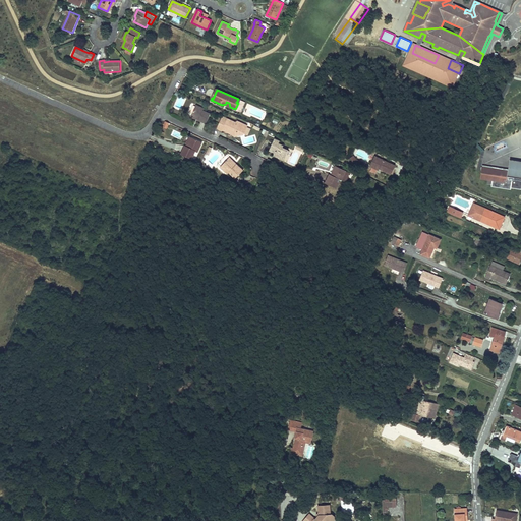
[(194,105),(190,115),(198,118),(197,120),(205,123),(209,113),(201,110),(203,108),(194,105)]
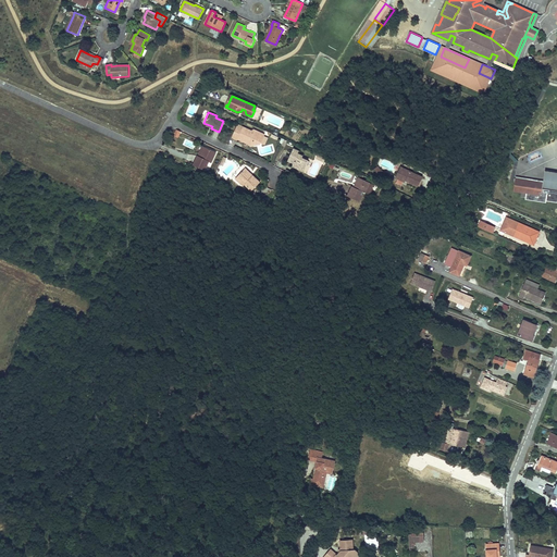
[(236,139),(245,144),(246,141),(254,145),(258,144),(259,143),(262,135),(262,134),(251,130),(251,131),(236,124),(231,138),(236,140),(236,139)]
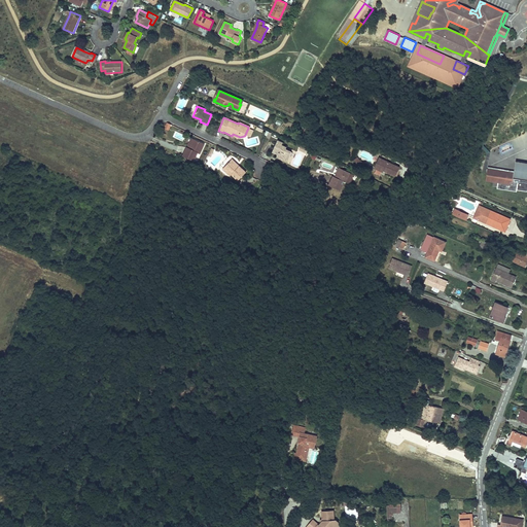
[(188,147),(186,146),(182,154),(194,160),(198,152),(200,152),(203,144),(192,139),(188,147)]
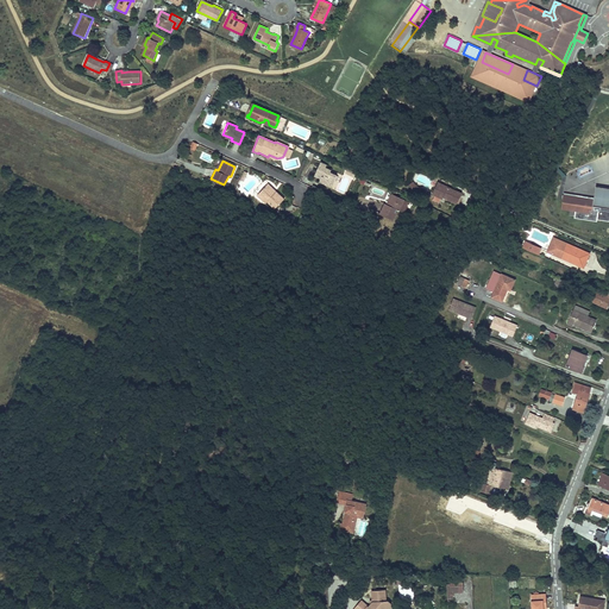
[(312,175),(318,179),(320,179),(318,182),(326,186),(328,179),(332,180),(334,175),(327,171),(328,170),(322,167),(324,164),(318,162),(316,165),(312,175)]
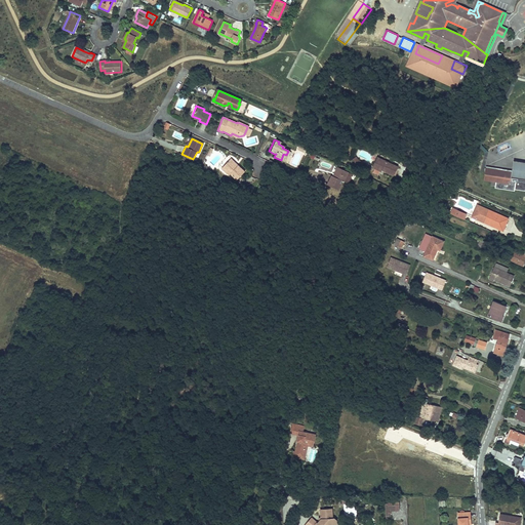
[(372,167),(381,171),(382,170),(394,175),(398,166),(376,157),(372,167)]
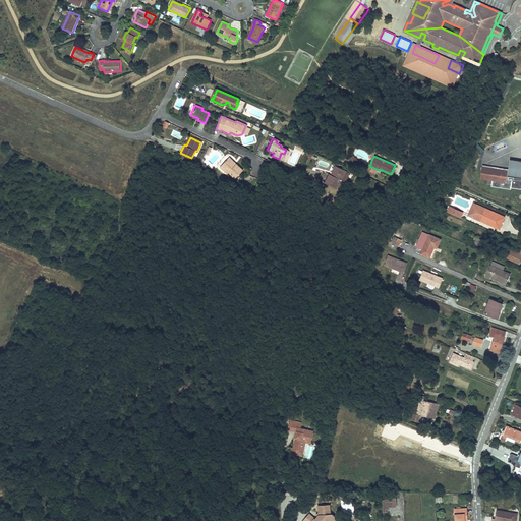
[(228,157),(221,165),(225,168),(223,170),(226,174),(228,172),(235,178),(242,170),(236,164),(234,166),(232,164),(234,162),(228,157)]
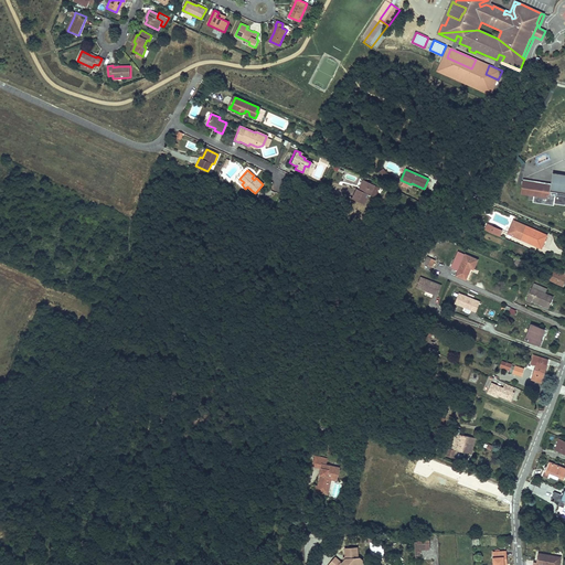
[(564,173),(553,172),(551,184),(536,182),(534,195),(533,202),(554,204),(554,203),(564,204),(564,173)]
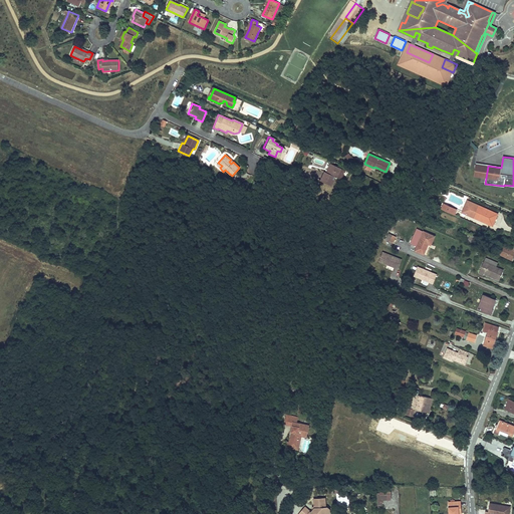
[(327,173),(325,173),(324,172),(320,180),(331,185),(334,177),(336,178),(340,169),(330,164),(329,168),(327,171),(328,172),(327,173)]
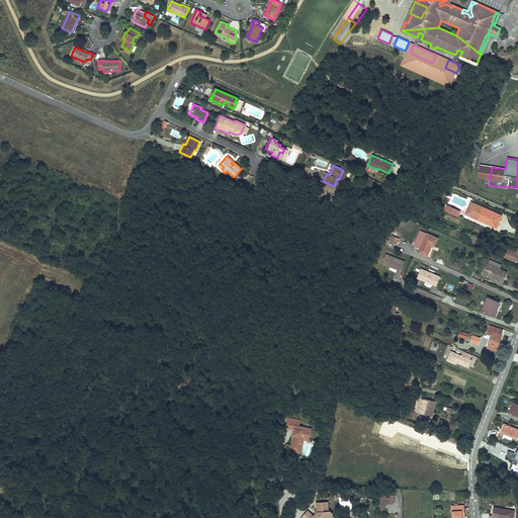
[(490,179),(492,167),(480,165),(478,177),(490,179)]
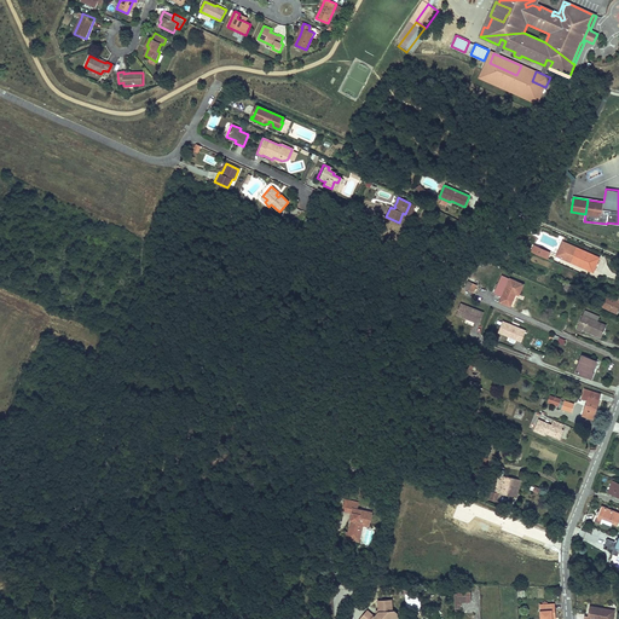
[(600,256),(578,248),(562,241),(560,247),(563,249),(560,258),(571,262),(572,260),(577,261),(576,264),(590,271),(594,262),(596,264),(600,256)]
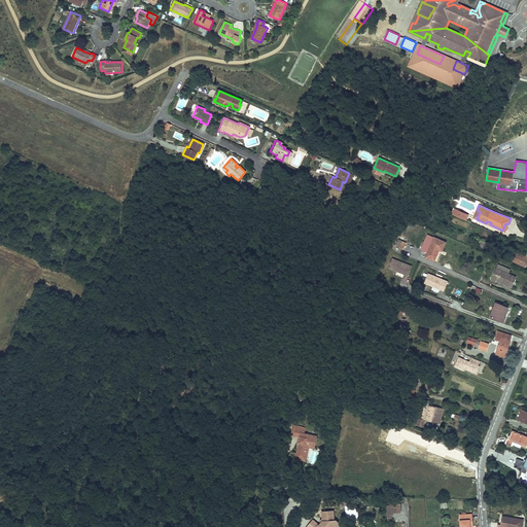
[(452,214),(465,220),(467,215),(455,209),(452,214)]
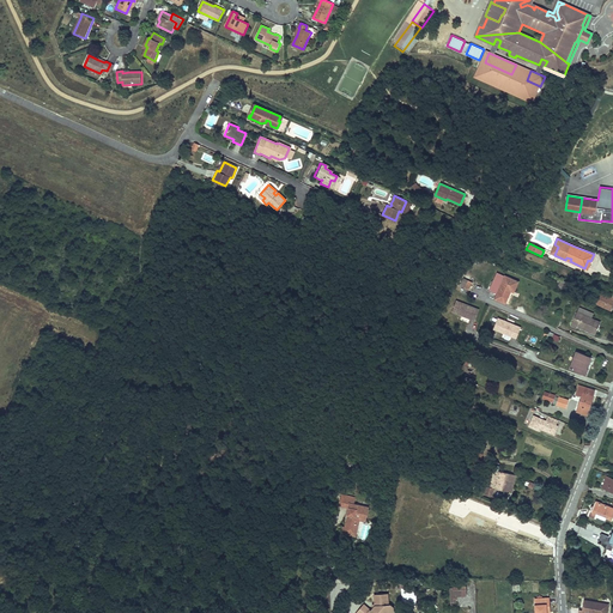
[(495,299),(505,303),(510,291),(513,292),(517,281),(504,277),(495,299)]
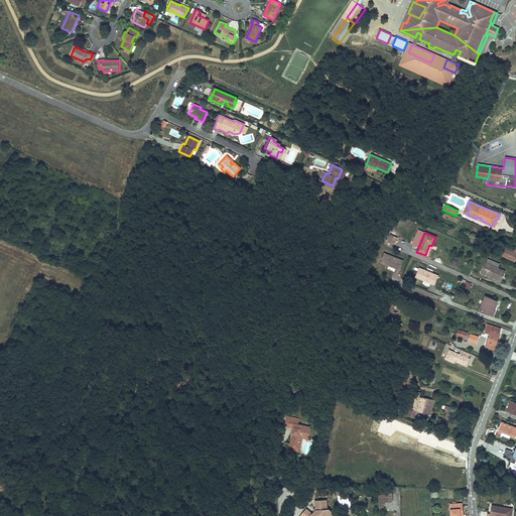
[(390,234),(387,240),(394,244),(397,238),(390,234)]
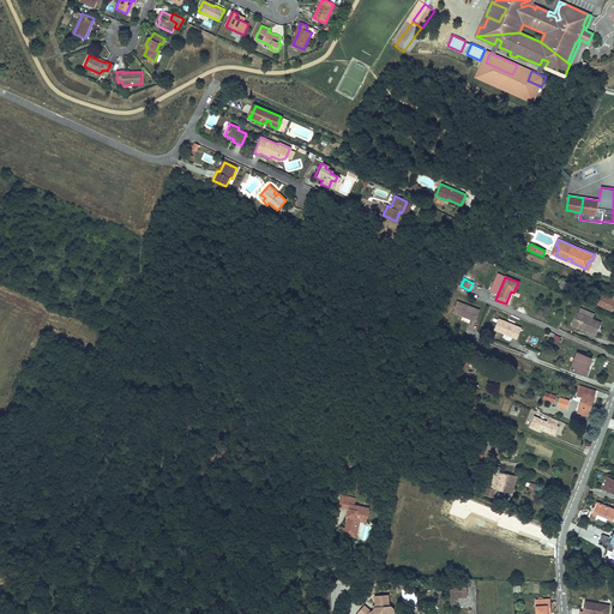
[(561,281),(559,288),(566,290),(570,283),(561,281)]
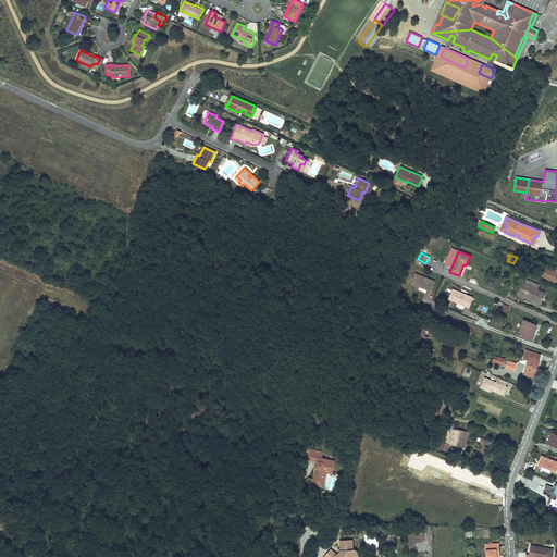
[(545,265),(541,275),(554,282),(556,275),(556,273),(556,265),(554,270),(545,265)]
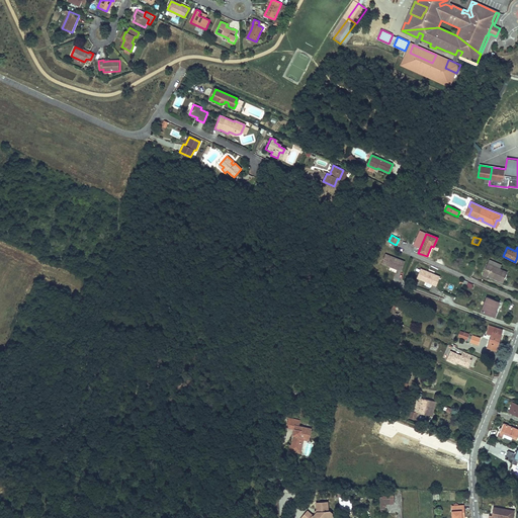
[(401,270),(405,261),(384,254),(381,263),(390,266),(391,265),(392,266),(392,267),(401,270)]
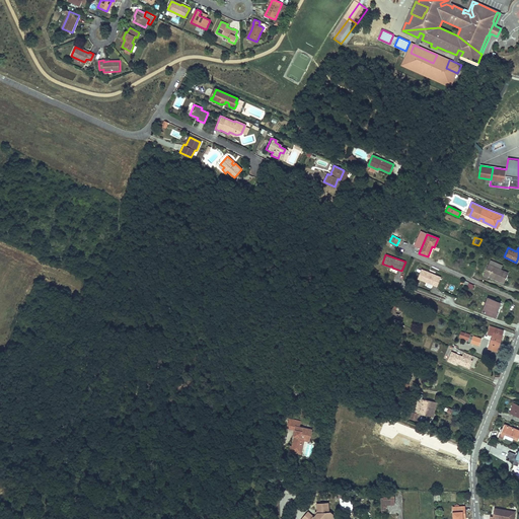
[(504,283),(508,273),(489,264),(484,276),(488,278),(489,276),(494,279),(495,278),(497,279),(496,280),(504,283)]
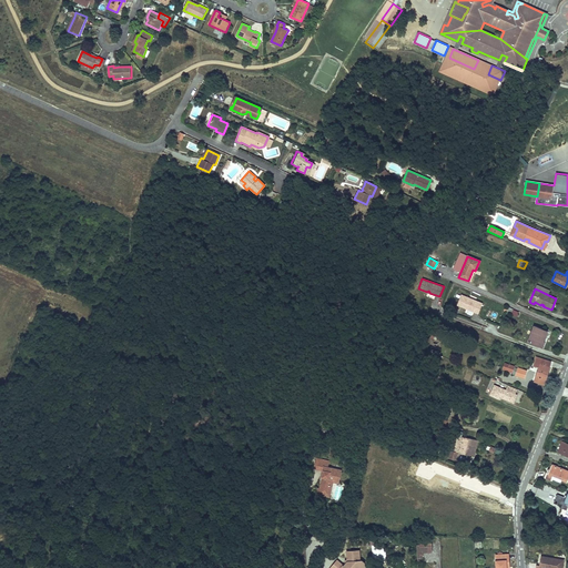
[(478,313),(483,303),(462,294),(457,305),(466,308),(467,307),(468,308),(468,310),(478,313)]
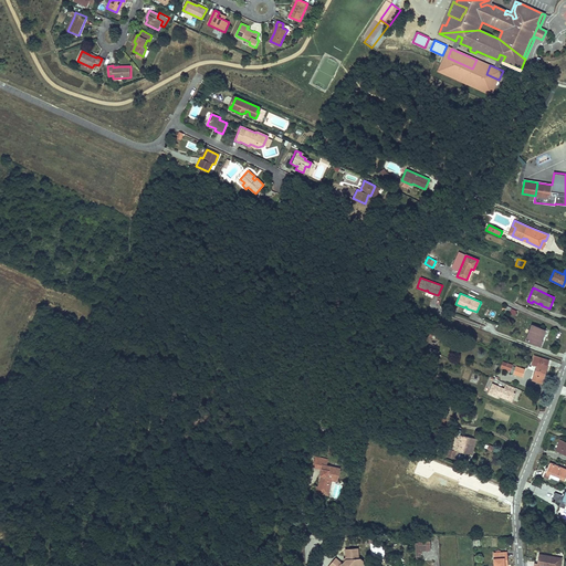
[(532,325),(526,341),(541,346),(543,341),(541,339),(544,329),(532,325)]
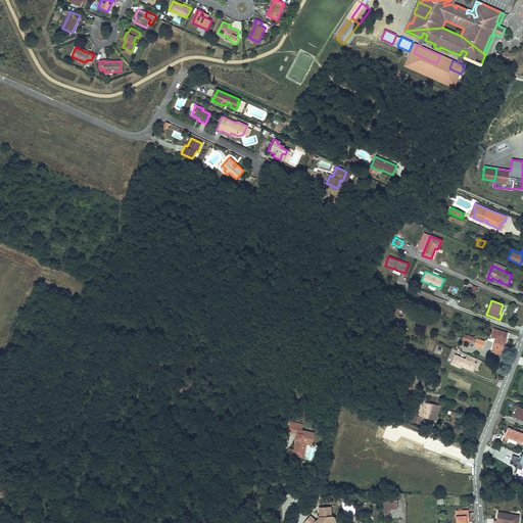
[(493,329),(491,336),(496,338),(492,351),(502,354),(507,338),(506,338),(507,333),(493,329)]
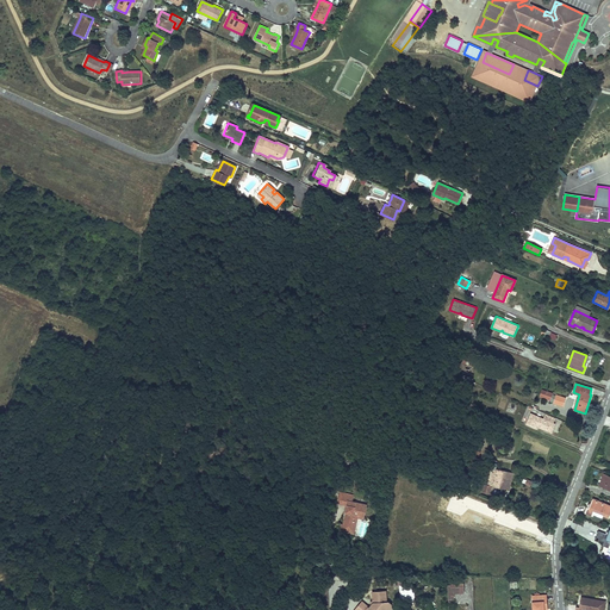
[(552,394),(542,390),(540,397),(549,400),(552,394)]
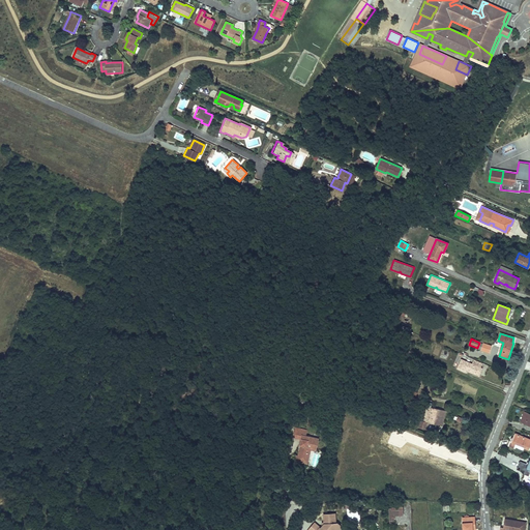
[(483,344),(481,350),(489,353),(491,347),(483,344)]
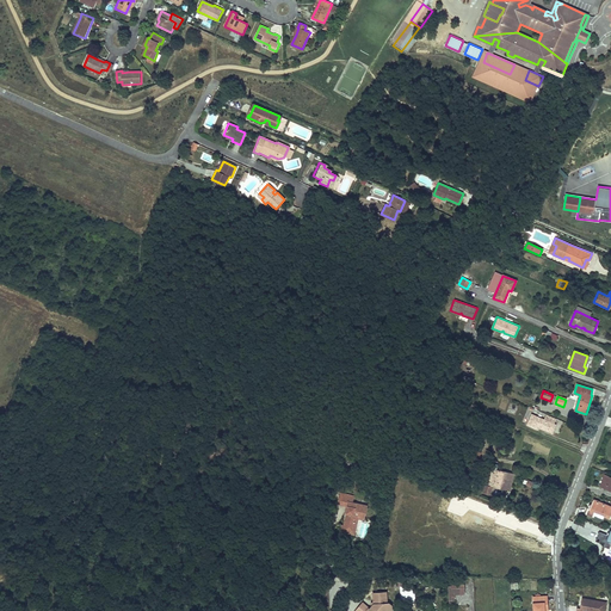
[(556,419),(548,415),(545,420),(534,415),(529,426),(539,431),(541,427),(543,427),(542,429),(551,433),(555,425),(554,424),(556,419)]
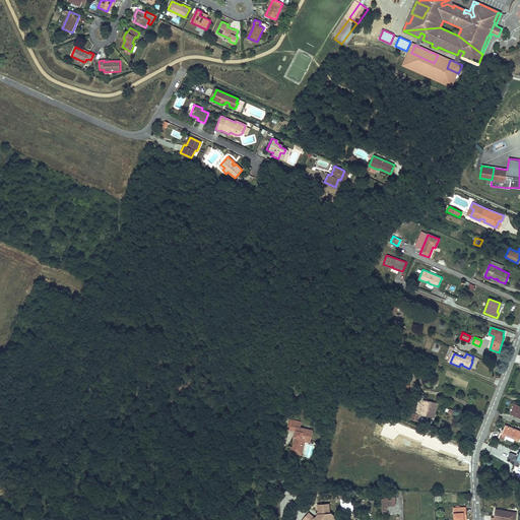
[(433,417),(437,402),(434,402),(417,398),(414,413),(412,413),(411,419),(416,421),(417,414),(430,417),(433,417)]
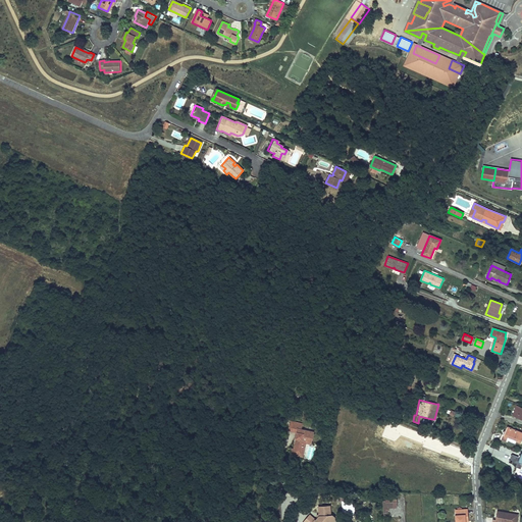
[(521,408),(517,407),(513,415),(517,417),(521,419),(521,408)]
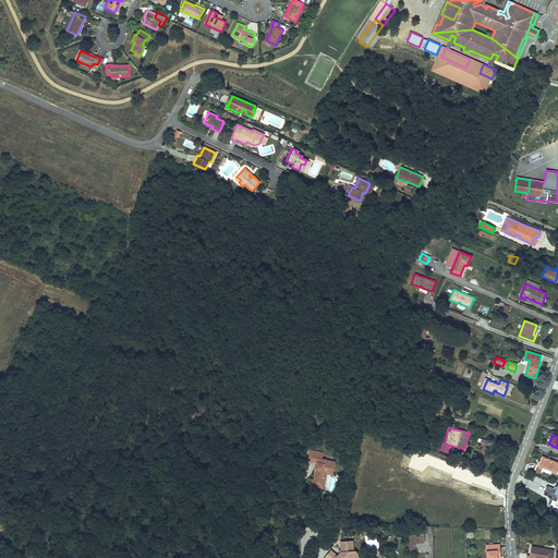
[(311,486),(322,488),(325,472),(328,472),(330,461),(322,460),(323,453),(310,451),(307,461),(316,463),(316,464),(316,465),(316,466),(314,476),(314,481),(313,481),(312,481),(312,482),(311,486)]
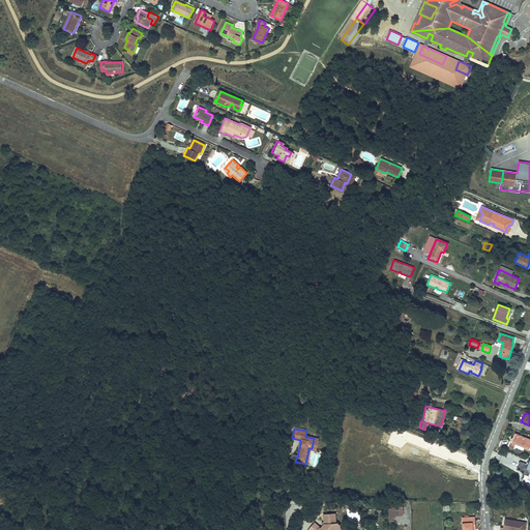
[(514,448),(516,447),(514,447),(517,443),(525,446),(524,447),(529,449),(529,447),(529,439),(516,434),(512,439),(511,438),(508,445),(514,448)]
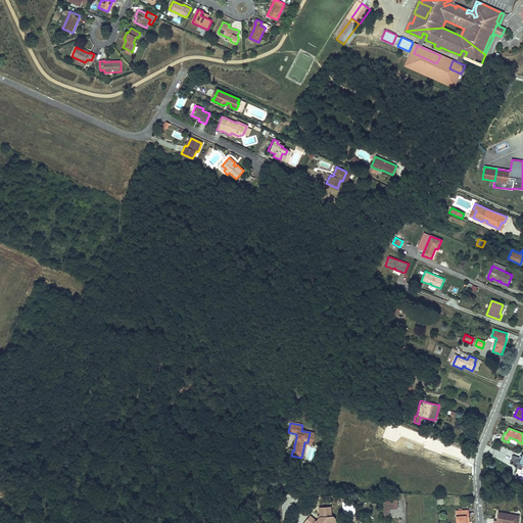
[(304,442),(301,458),(303,458),(304,456),(305,448),(306,444),(312,445),(314,433),(310,432),(307,442),(304,442)]
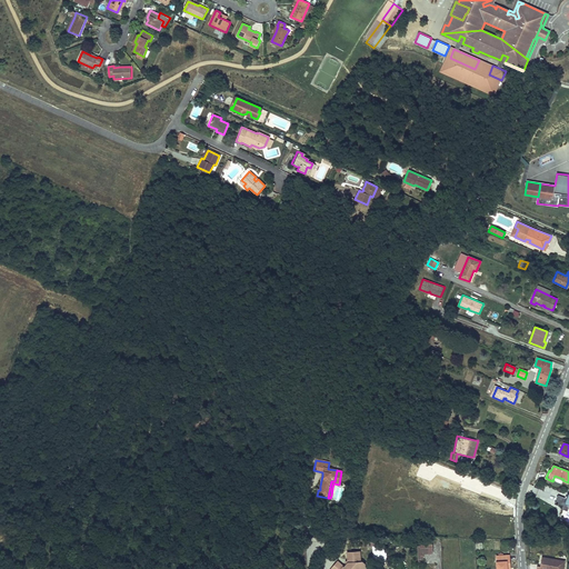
[(417,547),(418,557),(420,557),(420,551),(430,550),(430,545),(421,545),(421,547),(417,547)]
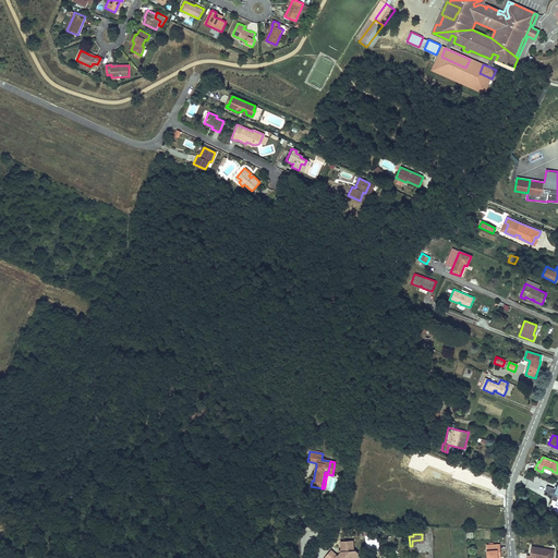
[(352,542),(340,543),(340,553),(339,555),(339,557),(337,557),(336,557),(334,557),(330,557),(327,555),(324,557),(352,557),(352,552),(352,542)]
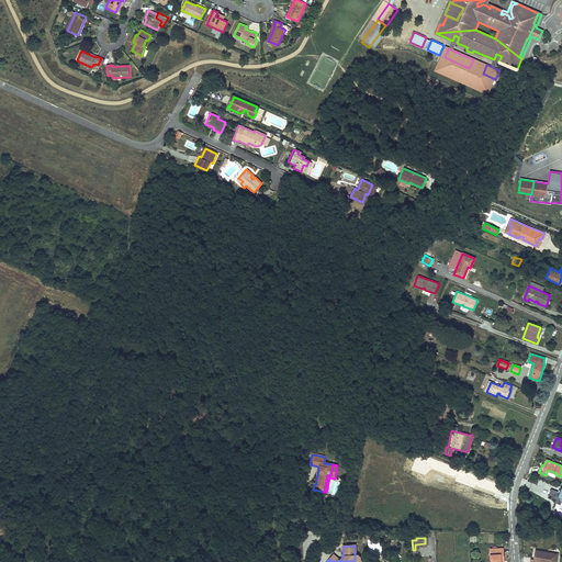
[(503,549),(490,550),(491,561),(501,561),(501,560),(504,560),(503,549)]
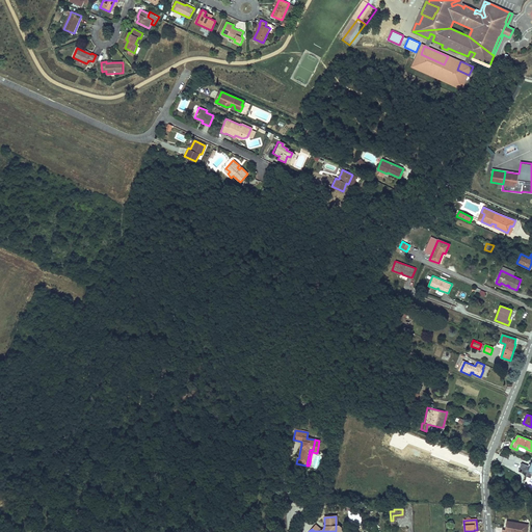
[(523,525),(507,522),(505,530),(502,530),(501,531),(526,531),(527,530),(522,529),(523,525)]
